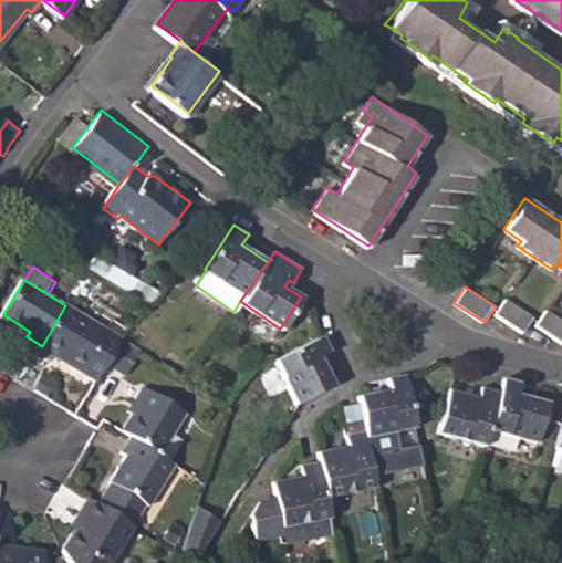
[(521,330),(527,333),(538,318),(508,298),(497,314),(521,330)]
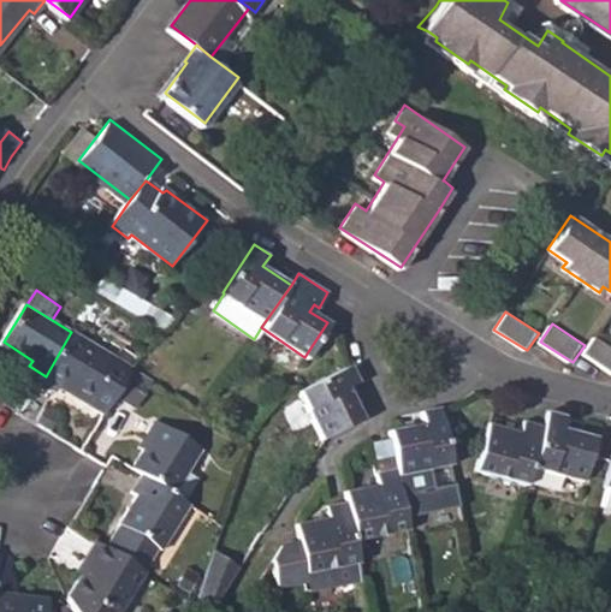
[(64,388),(89,404),(117,360),(71,332),(46,376),(42,381),(61,392),(64,388)]
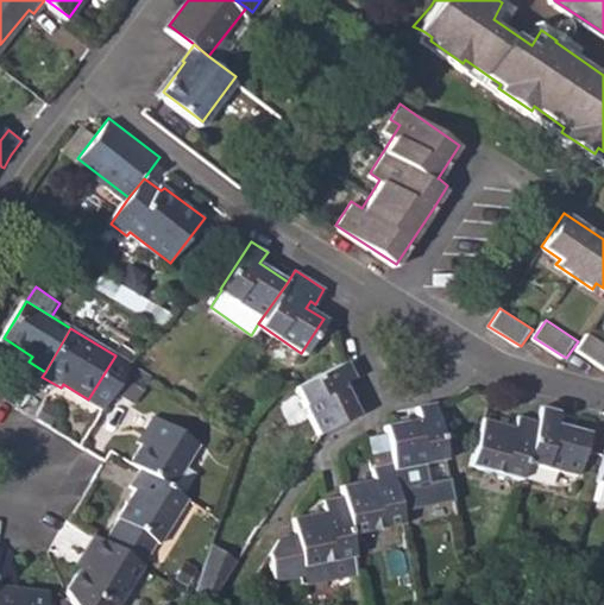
[(580,348),(603,363),(603,341),(590,333),(580,348)]
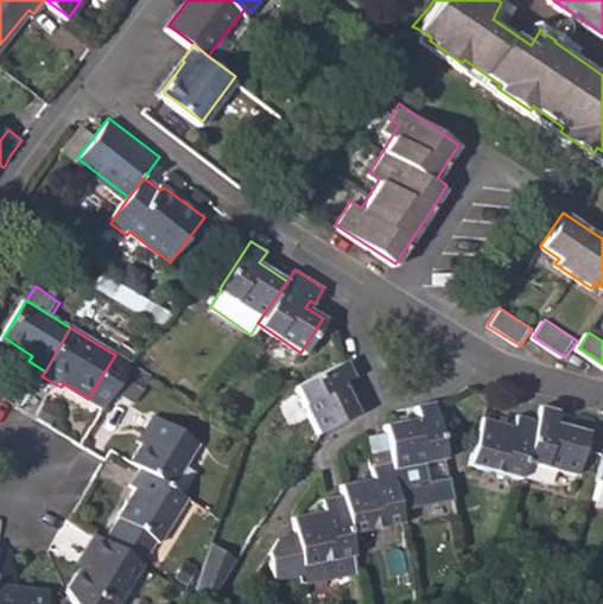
[(138,404),(154,376),(129,362),(114,389),(138,404)]
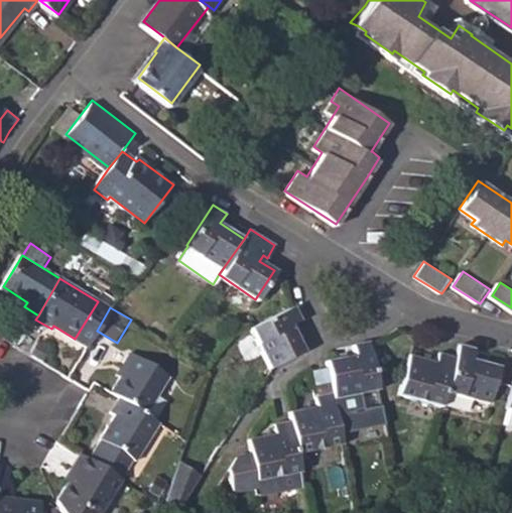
[(307,355),(303,347),(298,336),(293,326),(302,322),(295,307),(252,328),(273,372),(307,355)]
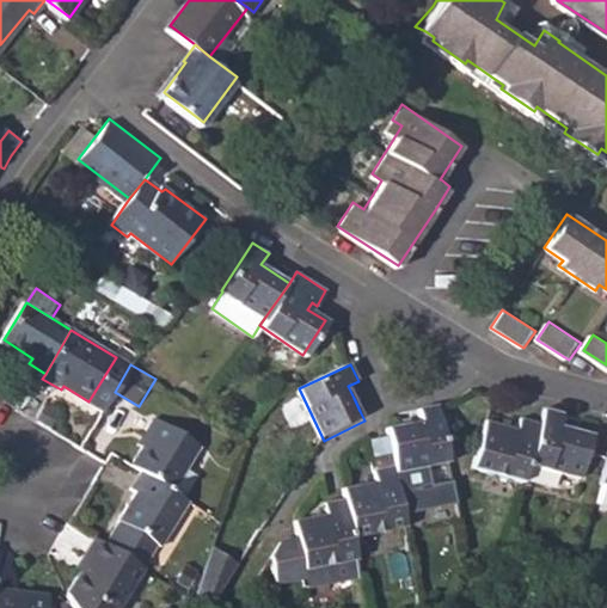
[(360,394),(354,398),(360,411),(366,407),(360,394)]
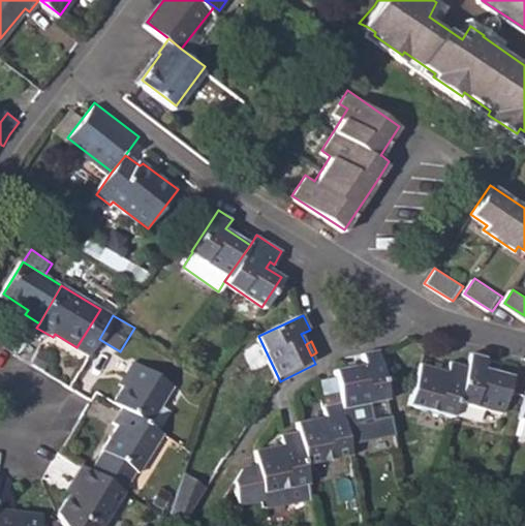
[(346,405),(347,411),(395,402),(383,352),(368,358),(370,368),(340,373),(346,405)]
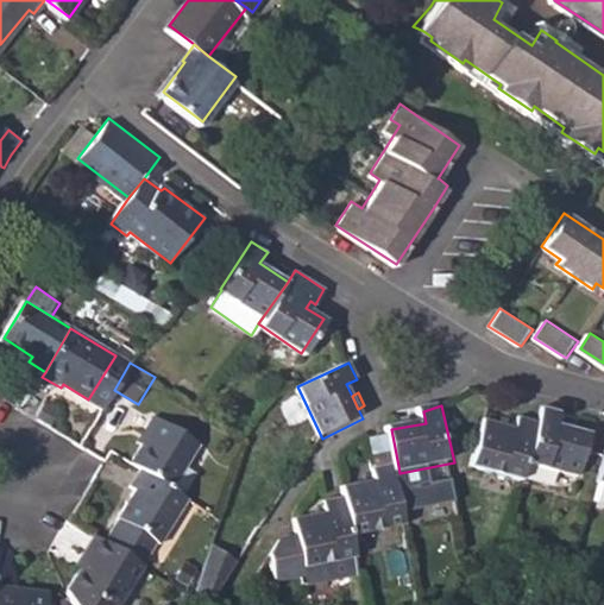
[(545,420),(534,460),(585,473),(597,430),(564,421),(567,410),(549,405),(545,420)]
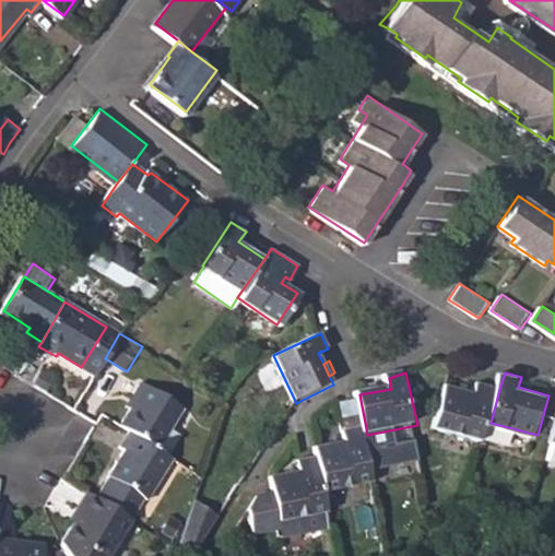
[(438,428),(484,442),(491,423),(500,386),(484,381),(481,393),(450,386),(438,428)]
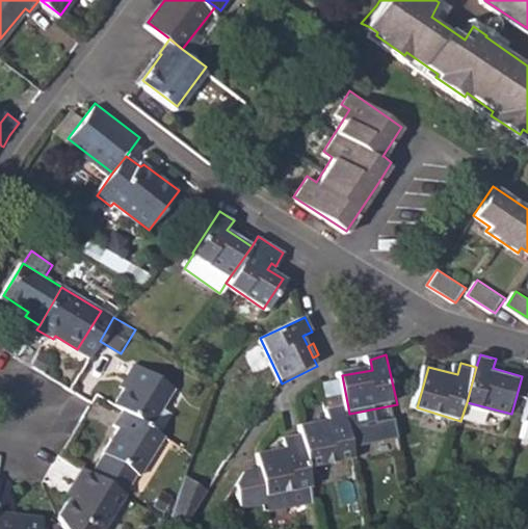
[(128,411),(155,427),(178,389),(137,364),(128,378),(133,380),(117,405),(128,411)]
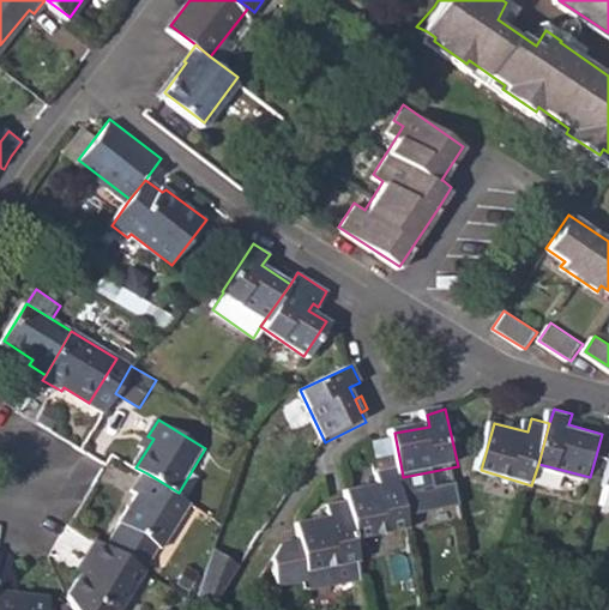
[(354,503),(361,541),(412,531),(403,477),(402,470),(383,473),(386,487),(353,493),(354,503)]
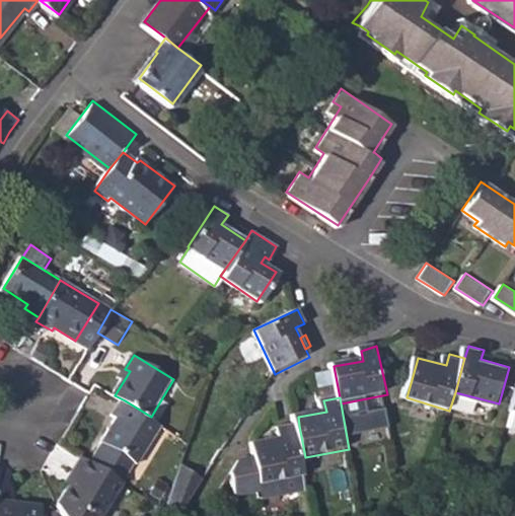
[(96,461),(128,482),(131,483),(141,464),(165,425),(151,417),(125,400),(116,416),(122,420),(106,444),(96,461)]
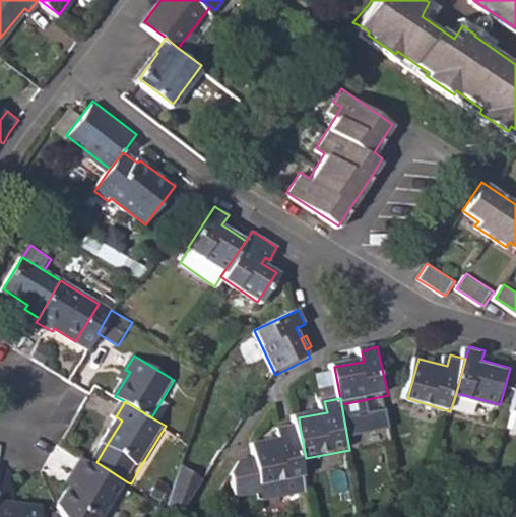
[(247,459),(241,467),(235,477),(238,495),(265,489),(282,486),(284,500),(313,495),(306,458),(300,427),(281,431),(284,441),(257,447),(259,457),(247,459)]
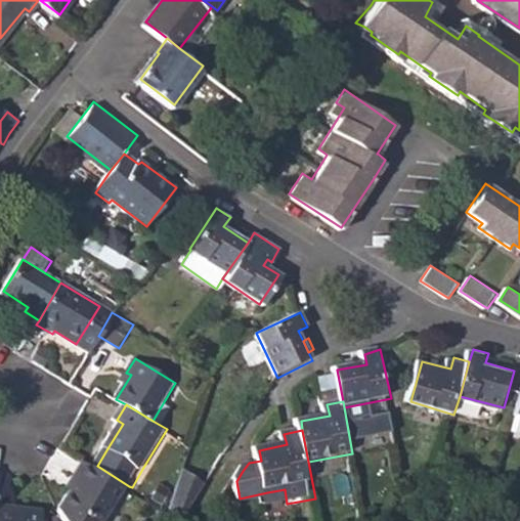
[(58,511),(62,520),(105,520),(129,486),(97,466),(86,460),(77,474),(80,477),(58,511)]
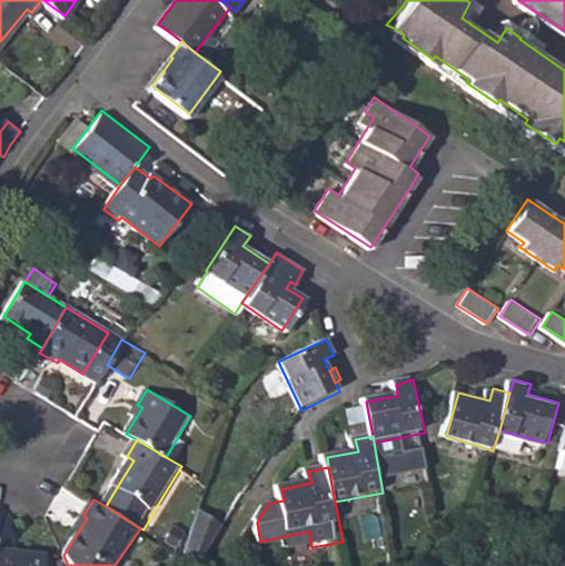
[(222,527),(199,510),(184,556),(197,564),(222,527)]
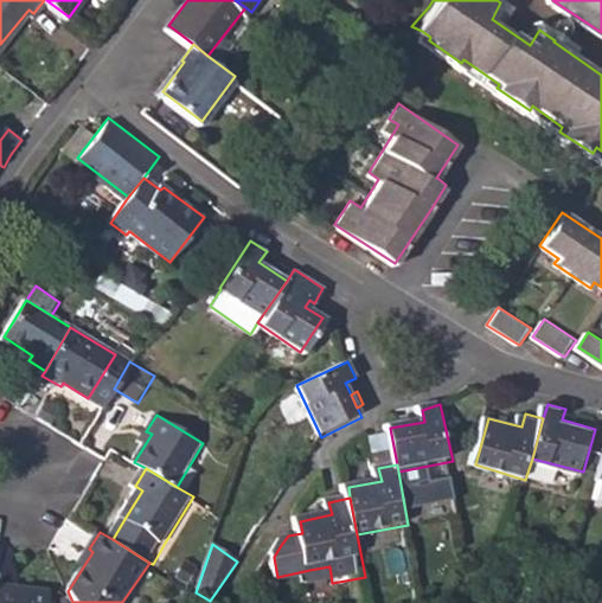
[(313,587),(332,583),(330,566),(309,570),(313,587)]
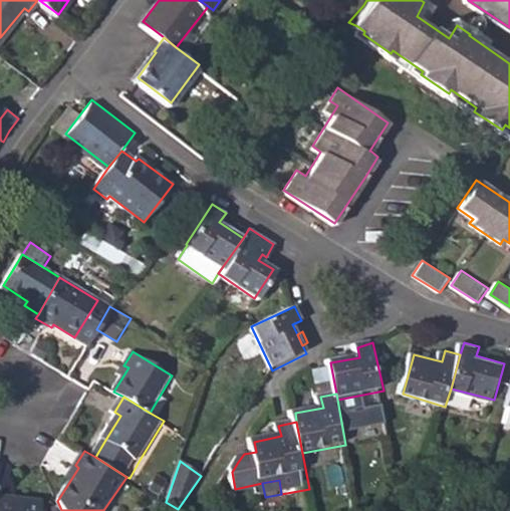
[(0,510),(36,510),(38,505),(0,499),(0,510)]
